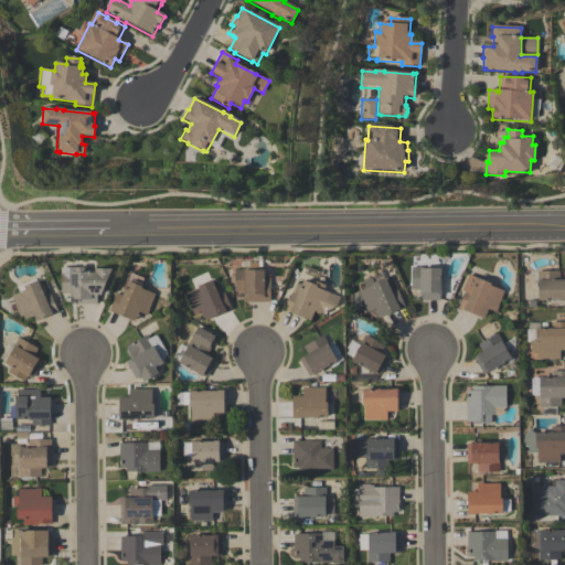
[(234,269),(245,269),(245,266),(249,266),(249,263),(258,263),(258,267),(264,266),(264,275),(270,275),(270,302),(243,302),(243,291),(235,292),(234,269)]
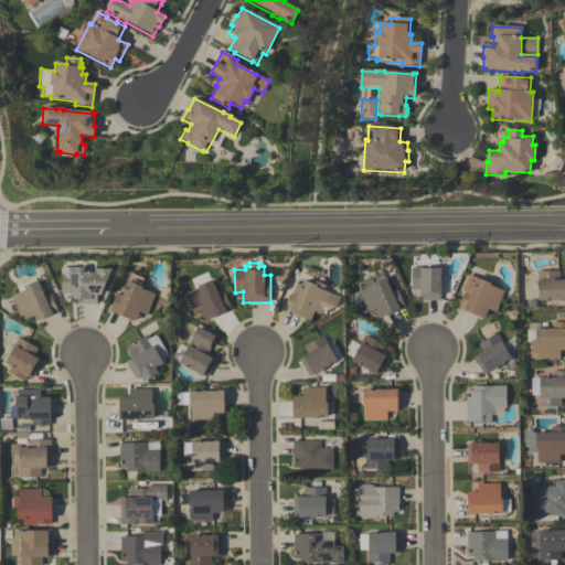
[(70,305),(70,294),(61,294),(61,267),(84,267),(84,272),(95,272),(95,268),(112,268),(100,294),(97,294),(97,304),(70,305)]
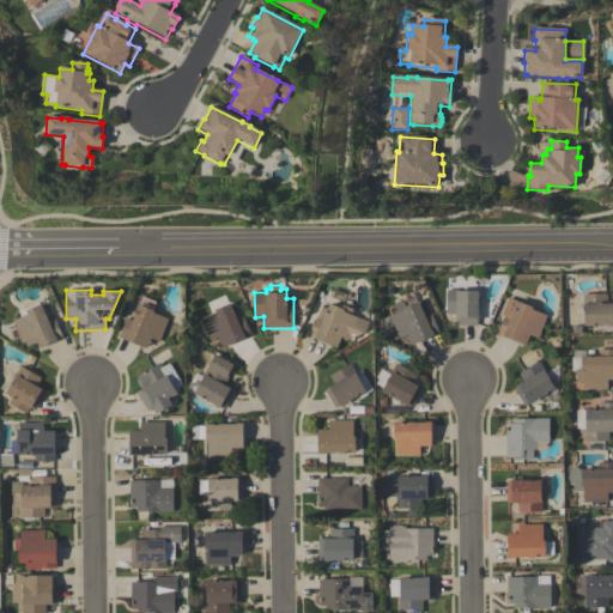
[(456,326),(456,314),(447,314),(447,290),(478,291),(478,314),(479,314),(479,321),(478,321),(478,326),(456,326)]
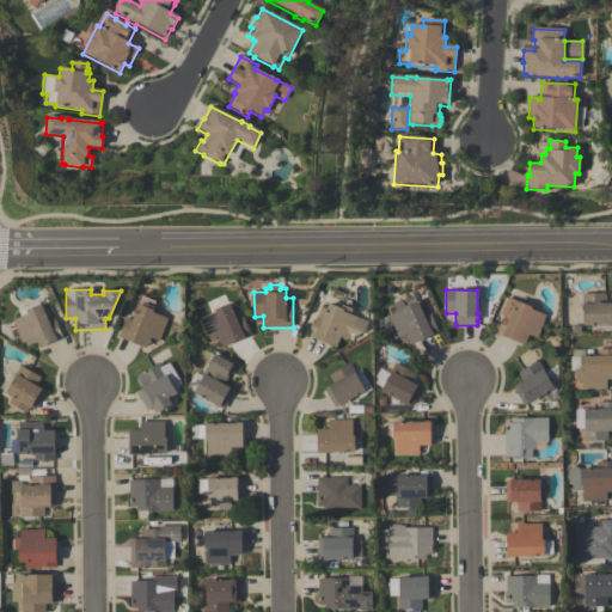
[(611,303),(611,325),(606,325),(583,325),(582,294),(605,293),(605,295),(606,295),(606,303),(611,303)]
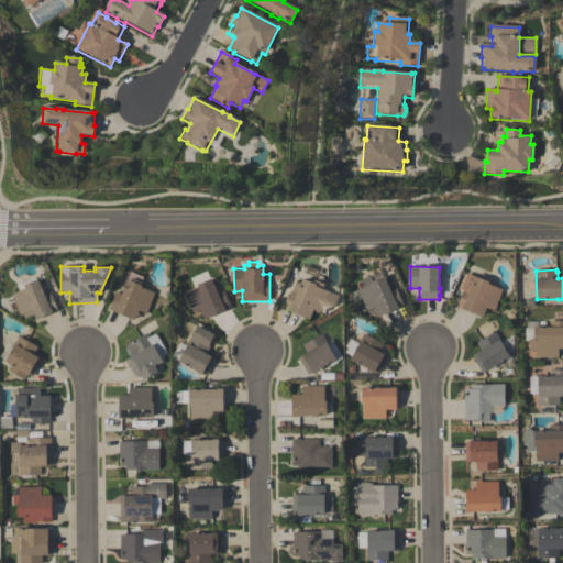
[(366,311),(364,307),(364,306),(357,290),(365,287),(362,282),(363,279),(367,277),(371,277),(372,274),(379,271),(383,277),(384,276),(390,291),(396,288),(404,306),(378,317),(375,309),(370,311),(370,310),(366,311)]
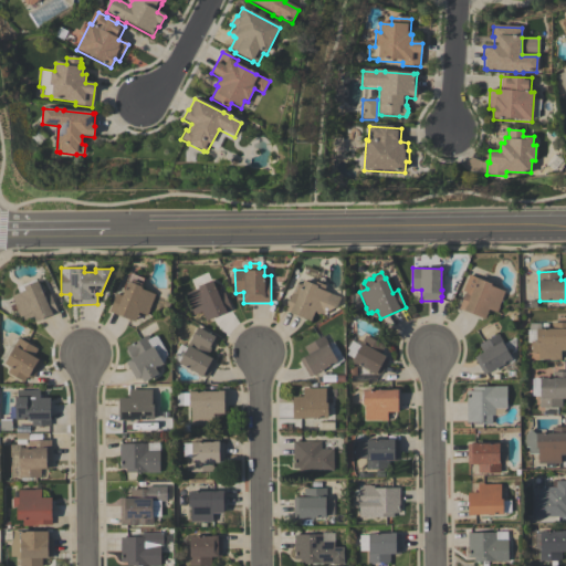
[(147,315),(139,312),(135,322),(118,315),(109,312),(116,294),(122,296),(127,282),(126,282),(129,273),(144,279),(140,285),(142,286),(142,289),(155,294),(147,315)]
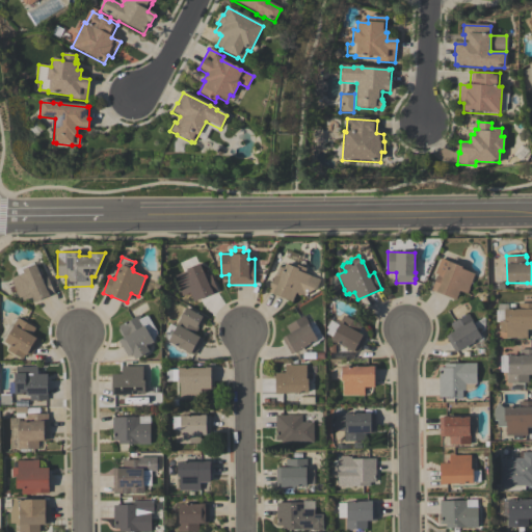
[(459,291),(456,299),(451,297),(451,298),(431,290),(437,274),(434,273),(441,258),(449,262),(449,261),(462,266),(461,268),(475,273),(469,288),(470,288),(468,294),(459,291)]
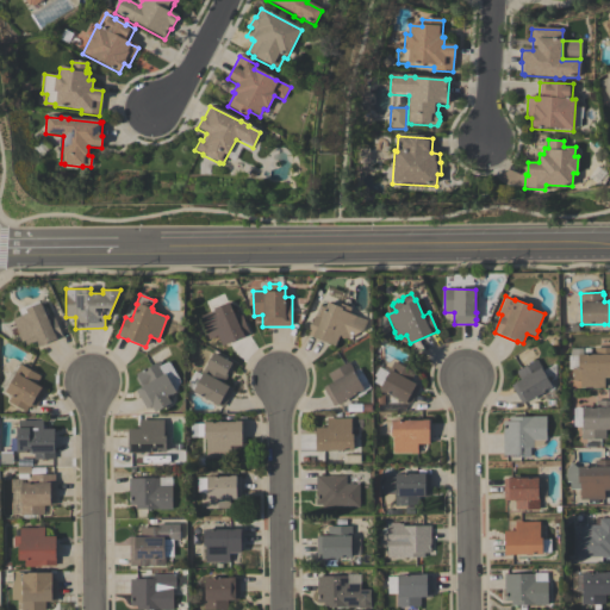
[(37,341),(26,346),(25,341),(22,342),(18,336),(19,336),(12,319),(27,312),(25,309),(41,302),(49,321),(55,318),(62,337),(39,347),(37,341)]
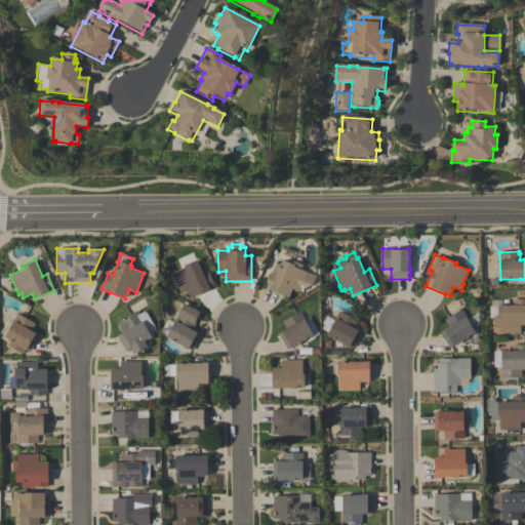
[(188,288),(179,292),(171,273),(185,267),(184,266),(197,259),(203,274),(208,272),(214,287),(191,297),(188,288)]
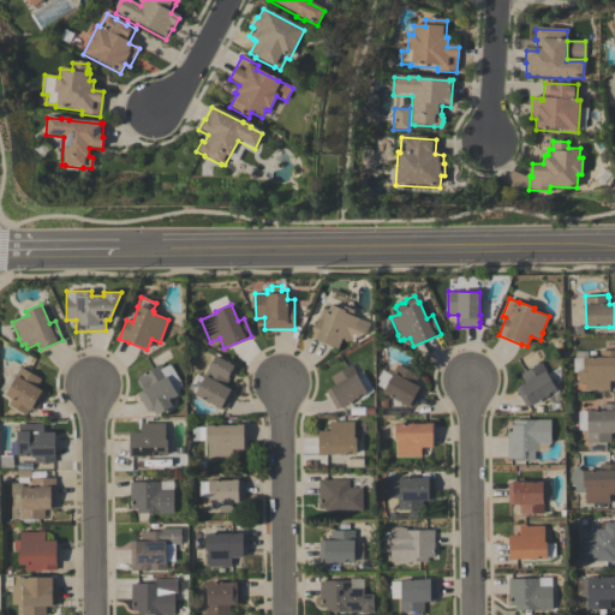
[(341,340),(338,348),(330,346),(329,346),(309,338),(317,318),(322,308),(328,310),(330,304),(344,309),(345,306),(354,310),(352,316),(370,323),(365,334),(364,333),(351,341),(347,340),(347,342),(341,340)]
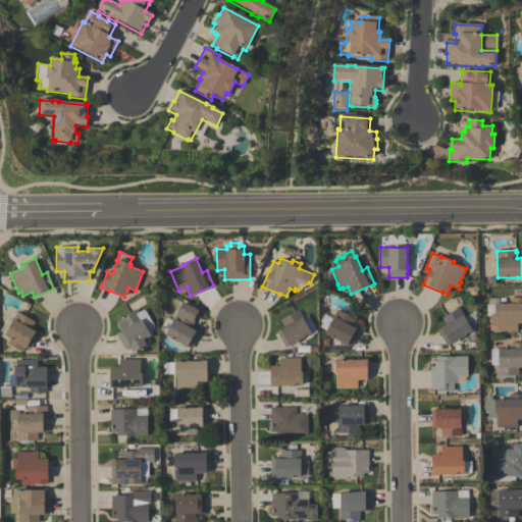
[(488,299),(499,299),(499,303),(510,303),(509,298),(521,298),(521,323),(517,323),(517,331),(512,331),(497,331),(497,325),(490,325),(490,315),(494,315),(494,305),(488,305),(488,299)]
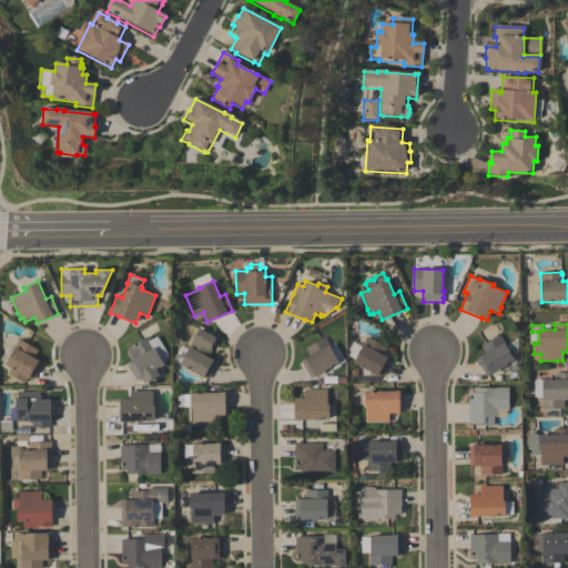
[(198,375),(180,365),(188,350),(186,348),(192,340),(191,338),(193,333),(195,334),(199,328),(216,337),(211,348),(212,350),(211,351),(212,351),(209,357),(213,359),(216,362),(208,379),(203,377),(203,378),(198,375)]
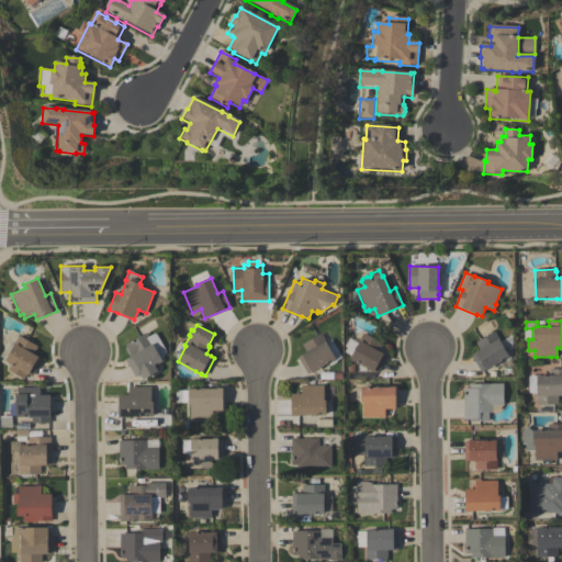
[(475,352),(474,352),(480,349),(475,343),(494,332),(508,357),(490,367),(491,368),(485,371),(485,370),(481,372),(471,355),(475,352)]
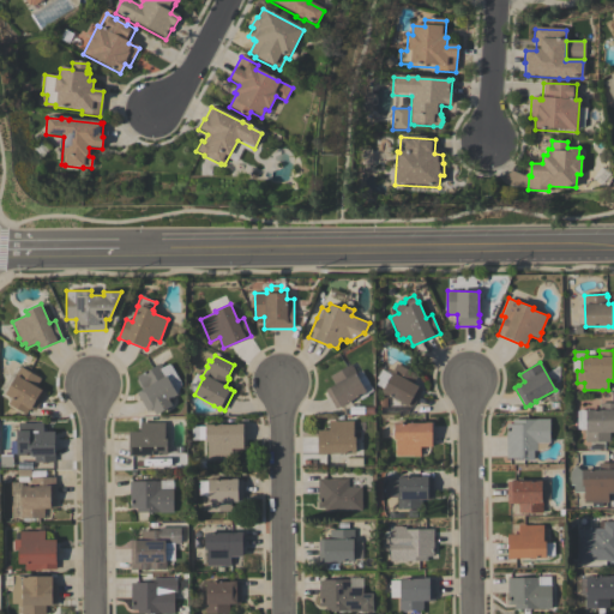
[(137,379),(137,377),(160,363),(162,368),(167,366),(168,365),(169,365),(170,366),(181,384),(181,386),(179,389),(178,390),(178,391),(179,392),(178,393),(178,395),(169,399),(173,405),(156,415),(154,410),(151,411),(150,410),(148,411),(136,392),(143,390),(140,389),(137,383),(137,379)]
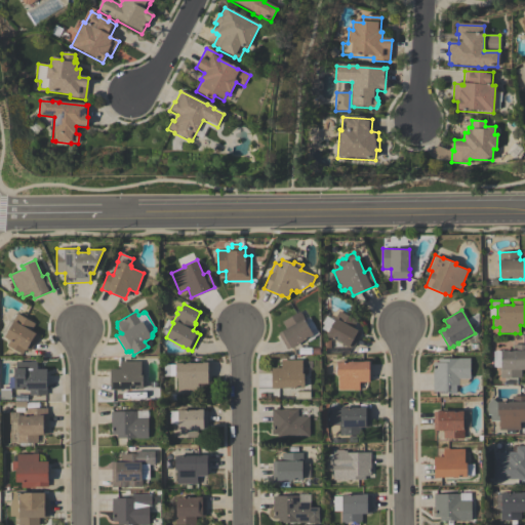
[(283,322),(300,312),(308,324),(313,321),(317,328),(312,331),(314,334),(296,345),(296,346),(292,348),(291,348),(288,350),(279,333),(286,328),(283,322)]
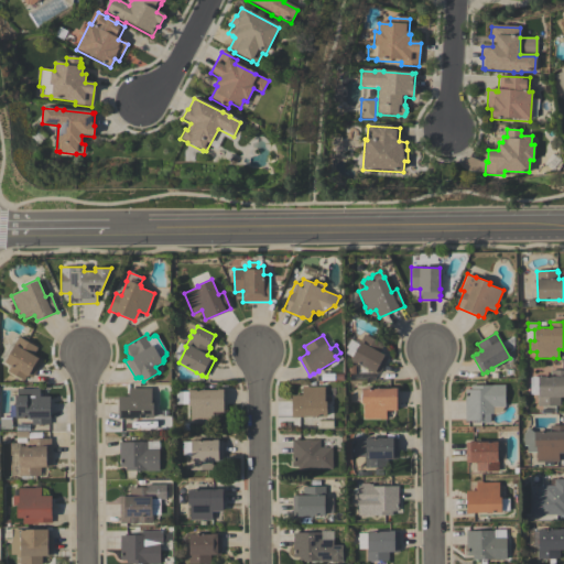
[(350,360),(365,335),(383,345),(380,351),(386,355),(384,355),(389,357),(380,373),(378,373),(376,372),(375,373),(369,371),(370,370),(350,360)]
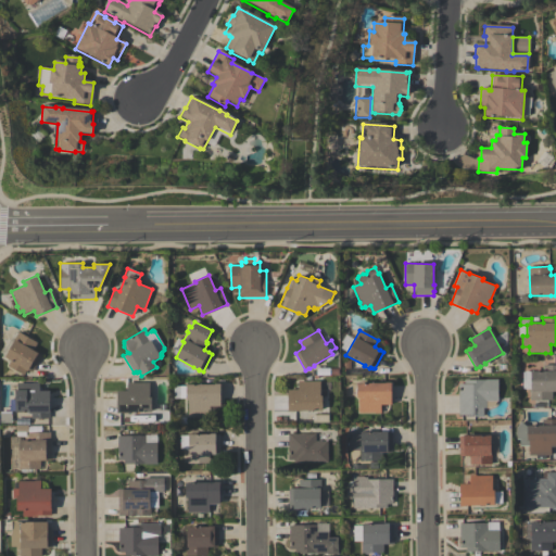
[(37,343),(33,351),(41,355),(32,373),(28,370),(27,371),(26,370),(24,376),(8,366),(10,361),(4,357),(19,332),(37,343)]
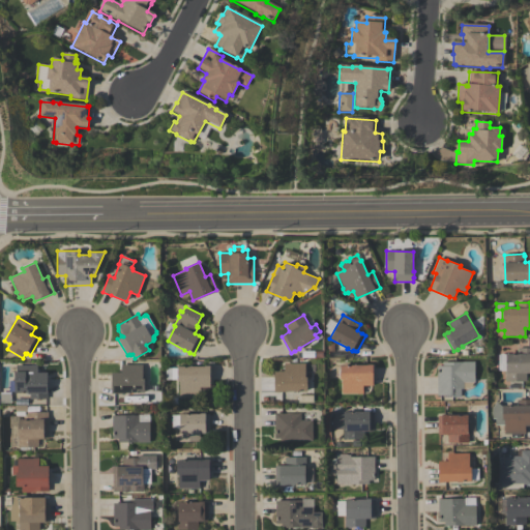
[(506,354),(518,354),(518,348),(529,348),(529,373),(526,373),(526,382),(505,382),(505,372),(506,372),(506,354)]
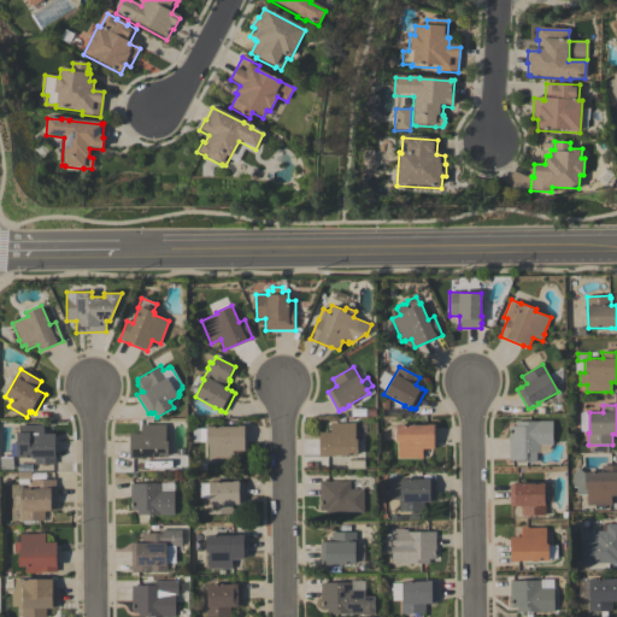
[(552,421),(552,445),(548,450),(540,453),(536,453),(536,462),(524,463),(524,460),(510,460),(509,427),(516,427),(516,422),(552,421)]
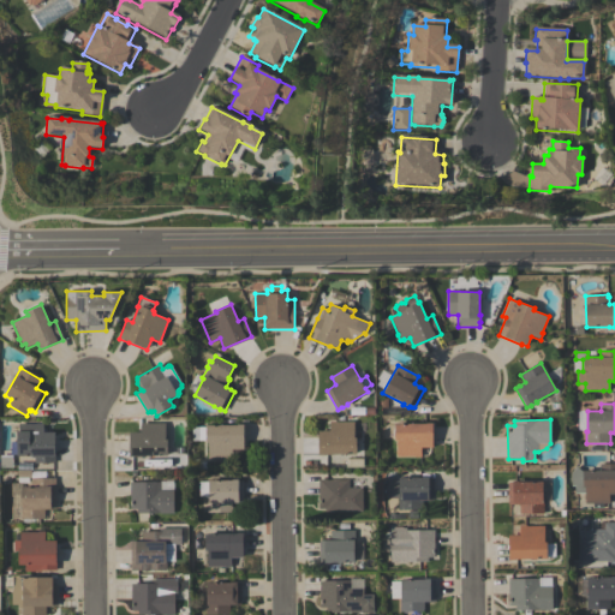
[(354,422),(354,437),(356,437),(357,454),(324,454),(324,455),(318,455),(318,431),(330,431),(330,422),(336,422),(354,422)]
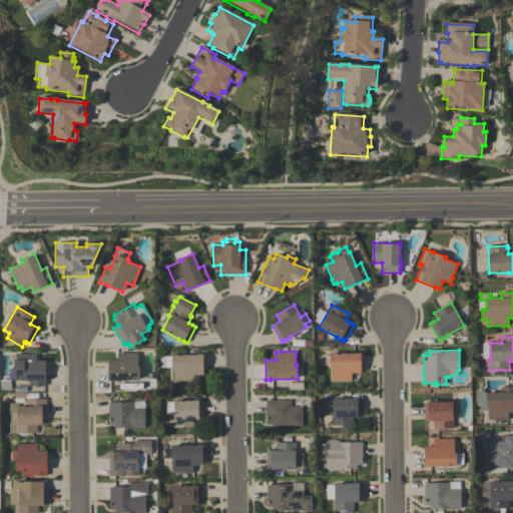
[(46,386),(28,387),(28,381),(14,381),(14,360),(15,360),(15,354),(30,354),(30,353),(36,353),(36,361),(46,361),(46,386)]
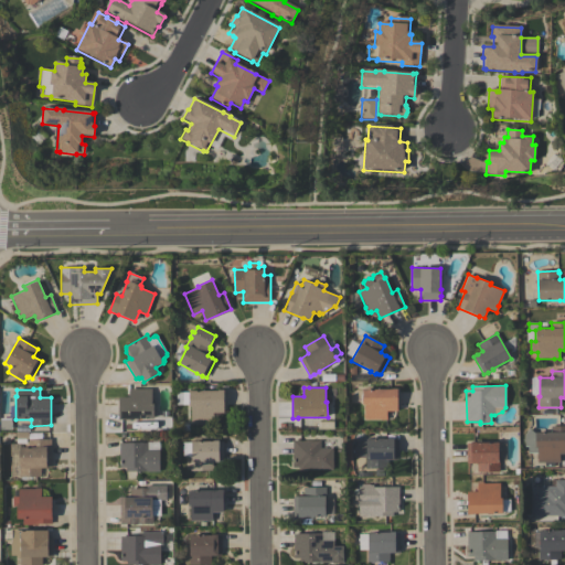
[(153,418),(125,419),(119,419),(118,397),(129,397),(129,388),(135,388),(135,390),(151,390),(151,404),(153,404),(153,418)]
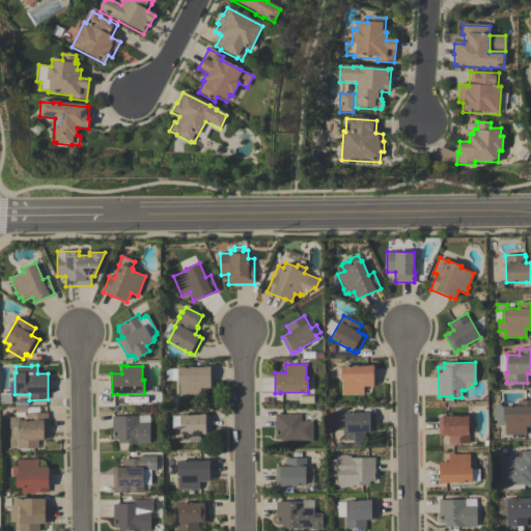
[(373,365),(374,386),(364,386),(364,395),(357,395),(357,394),(343,394),(342,380),(341,380),(341,366),(368,365),(373,365)]
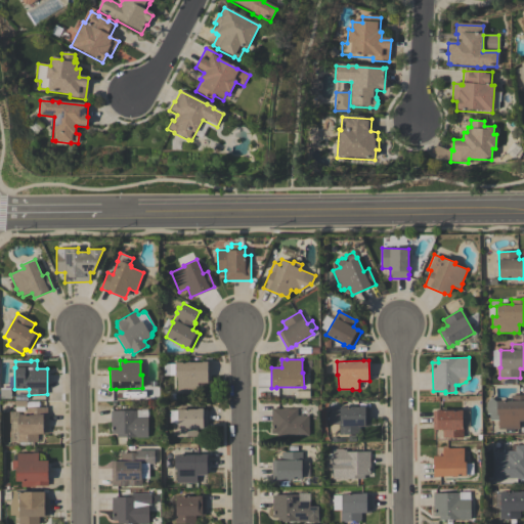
[(208,362),(208,383),(198,383),(198,391),(176,391),(176,377),(175,377),(169,377),(168,364),(175,364),(175,362),(203,362),(208,362)]
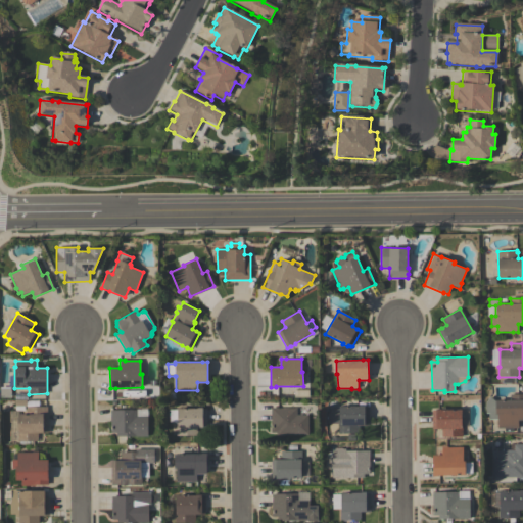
[(294,395),(293,386),(277,387),(278,396),(294,395)]
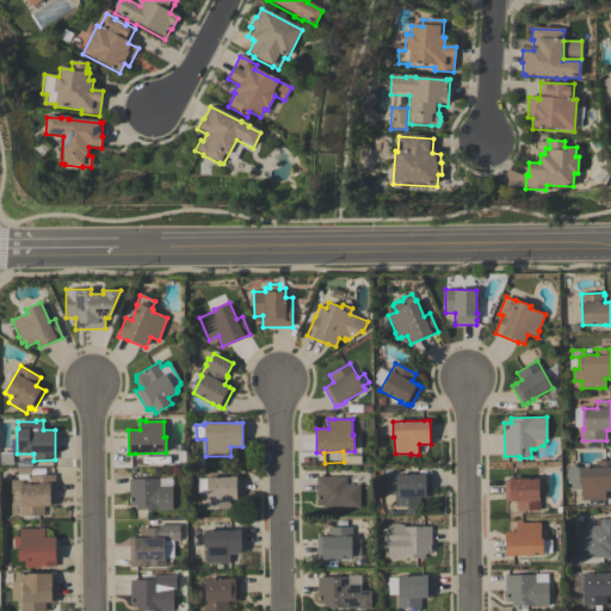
[(606,500),(581,501),(581,491),(571,491),(571,483),(567,483),(567,470),(572,464),(579,469),(579,468),(596,467),(596,461),(610,461),(610,491),(606,492),(606,500)]
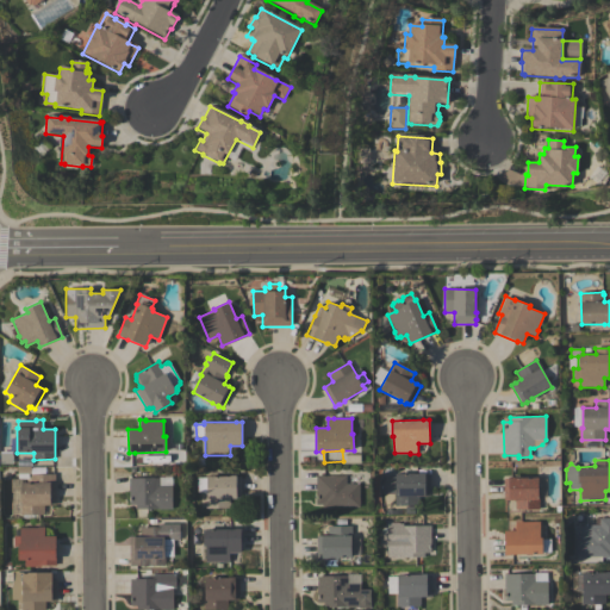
[(384,477),(396,477),(396,474),(419,474),(419,473),(425,473),(425,475),(430,474),(430,497),(425,497),(425,506),(396,506),(396,495),(384,495),(384,477)]
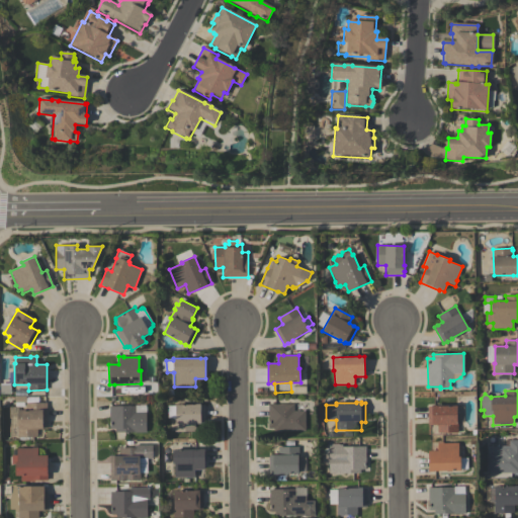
[(17,438),(16,428),(17,428),(17,411),(25,411),(25,404),(47,403),(47,429),(37,429),(37,437),(17,438)]
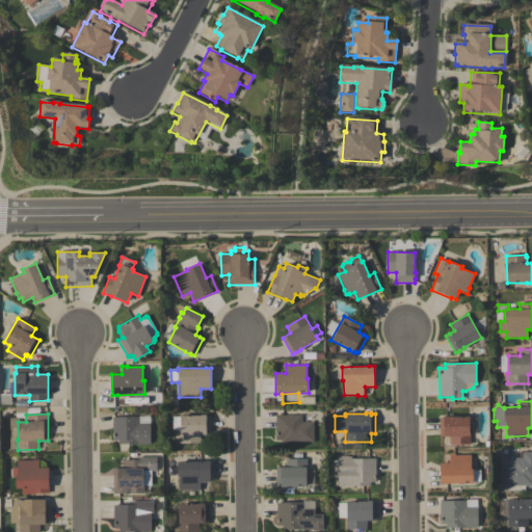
[(171,417),(180,417),(180,416),(201,416),(201,415),(206,415),(206,417),(210,417),(210,435),(201,435),(201,444),(179,444),(179,433),(181,433),(178,430),(171,430),(171,417)]
